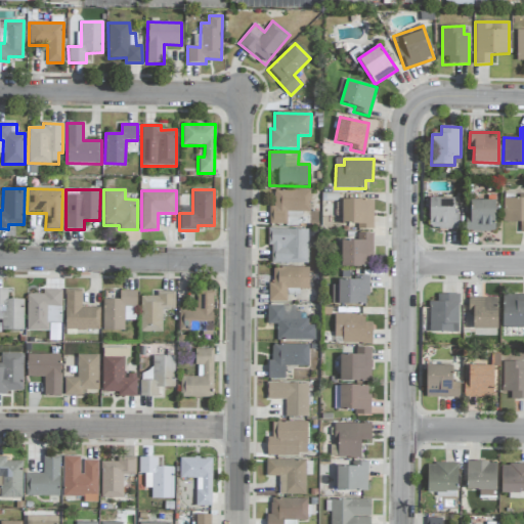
[(310,190),(275,190),(274,205),(269,205),(269,224),(287,225),(287,217),(301,217),(302,212),(309,212),(310,190)]
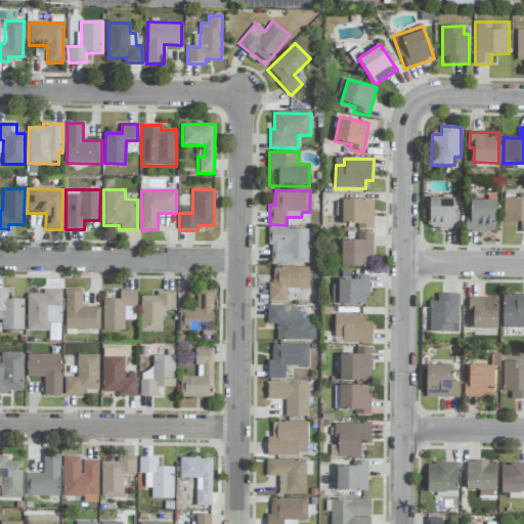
[(459,229),(459,212),(453,212),(453,198),(429,198),(429,229),(459,229)]
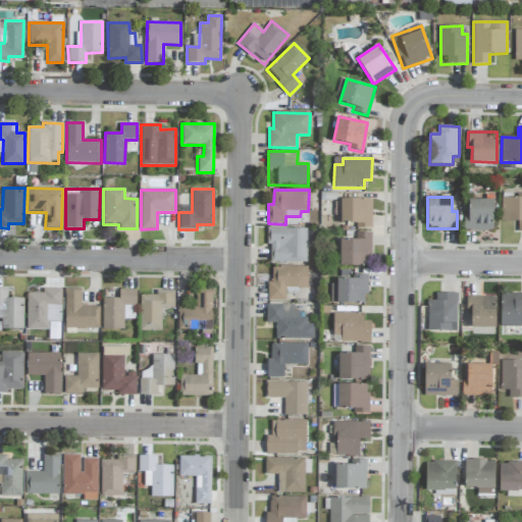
[(521,197),(501,197),(501,221),(517,221),(517,231),(521,230),(521,197)]
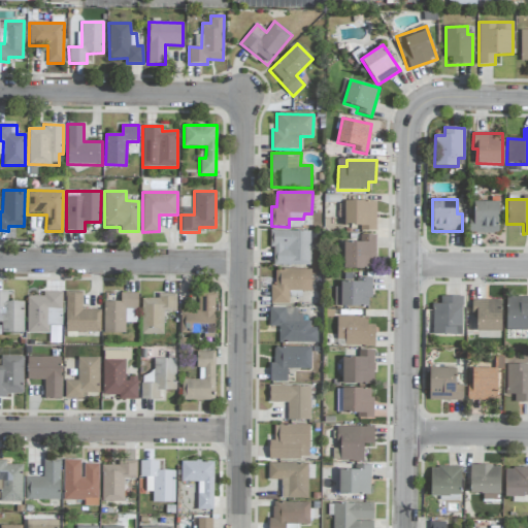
[(376,202),(344,201),(344,226),(360,226),(360,230),(375,231),(376,202)]
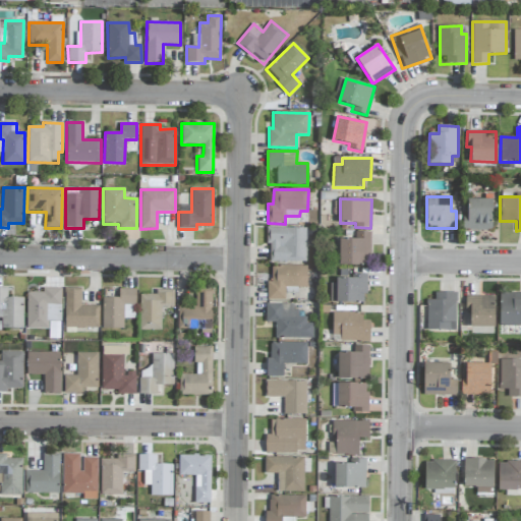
[(491,230),(491,199),(467,198),(467,230),(491,230)]
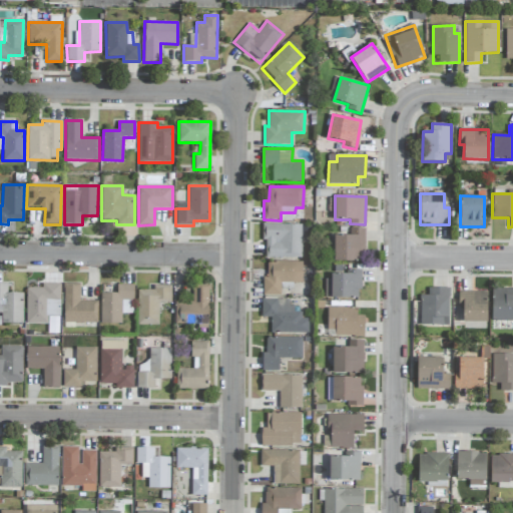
[(302,225),(264,224),(264,259),(301,259),(302,225)]
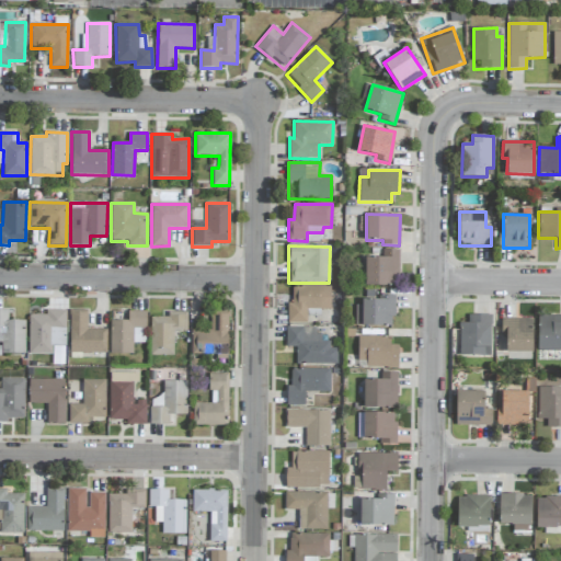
[(365,258),(365,286),(399,286),(399,250),(381,250),(381,258),(365,258)]
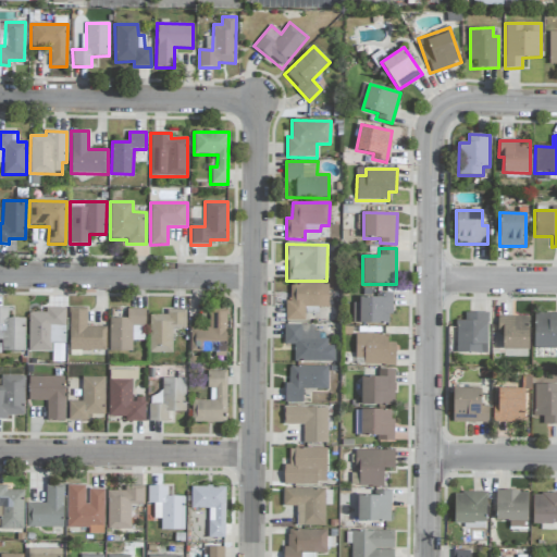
[(329,285),(289,284),(289,301),(285,301),(285,320),(305,321),(305,307),(329,308),(329,285)]
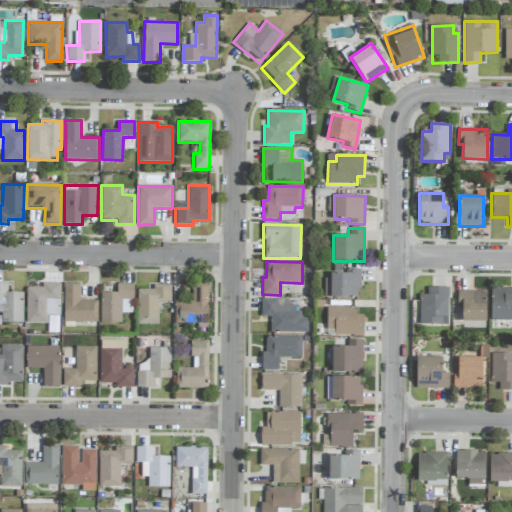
[(324,297),(357,298),(357,289),(360,289),(361,269),(349,269),(349,275),(324,275),(324,297)]
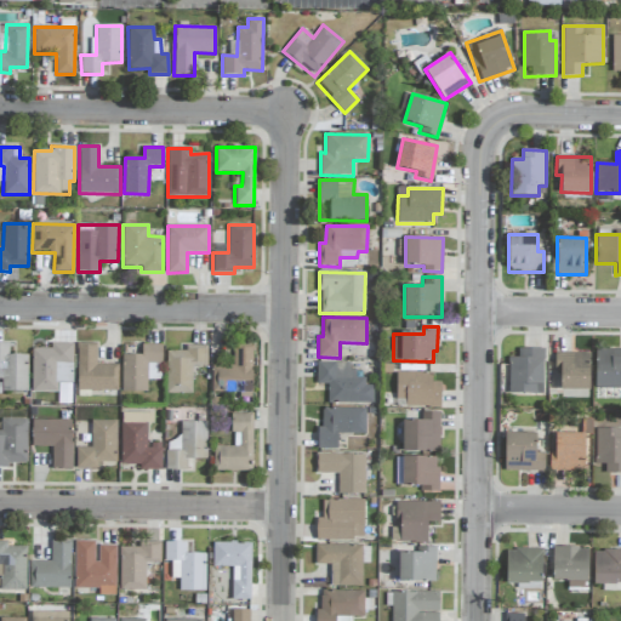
[(28,355),(9,354),(9,343),(0,343),(0,379),(1,380),(1,391),(27,392),(28,355)]
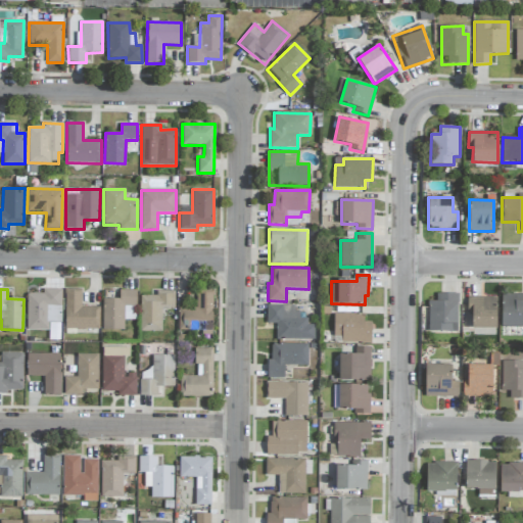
[(60,323),(61,289),(42,289),(42,293),(27,293),(26,330),(48,330),(48,323),(60,323)]
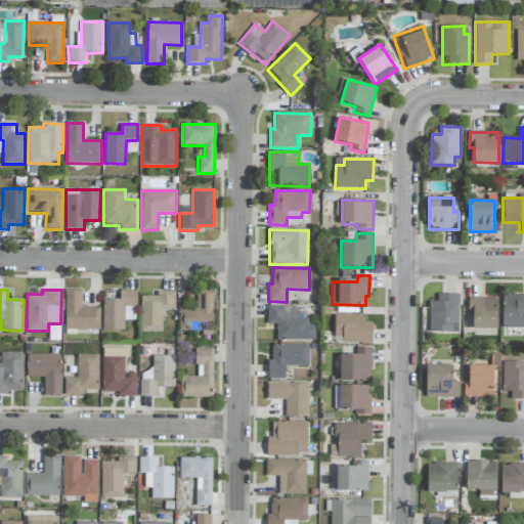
[(99,308),(81,307),(82,290),(66,290),(64,330),(99,331),(99,308)]
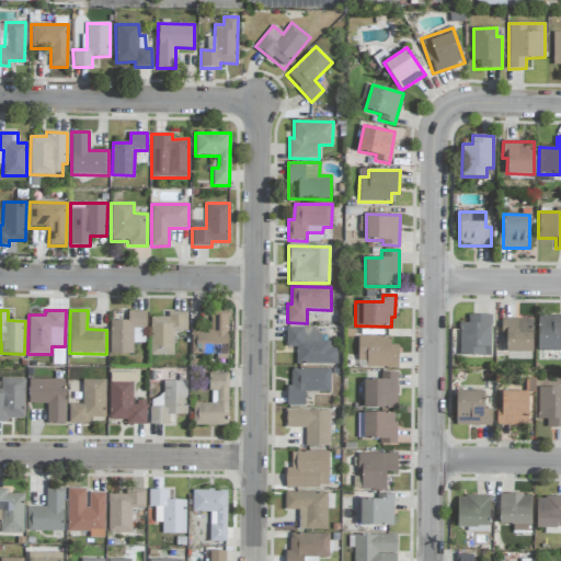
[(110,354),(133,354),(133,343),(145,343),(146,311),(128,311),(128,321),(110,320),(110,354)]
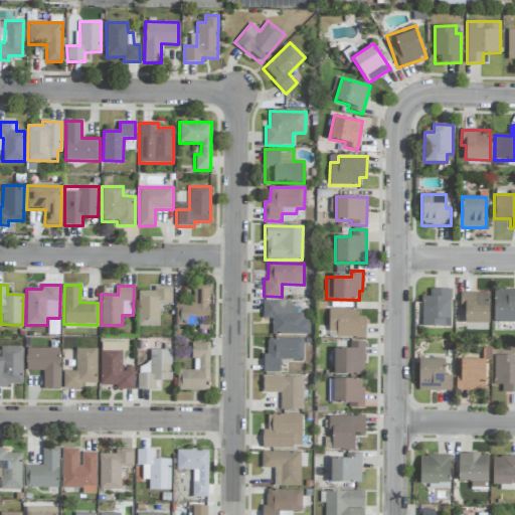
[(176,325),(198,325),(198,337),(208,337),(209,286),(193,286),(193,304),(176,304),(176,325)]
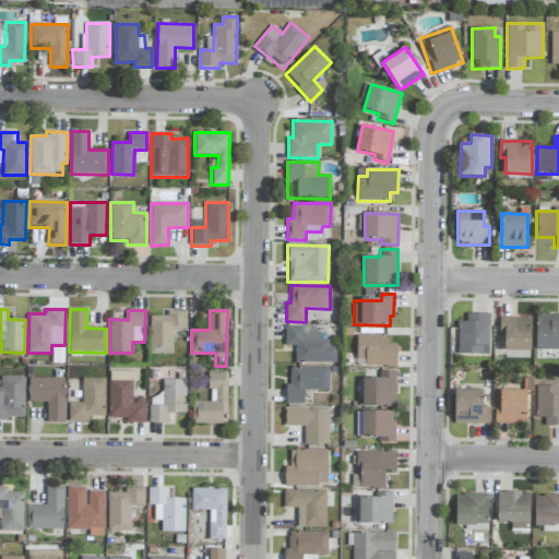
[(187,311),(167,311),(167,316),(150,316),(150,354),(173,355),(173,331),(186,331),(187,311)]
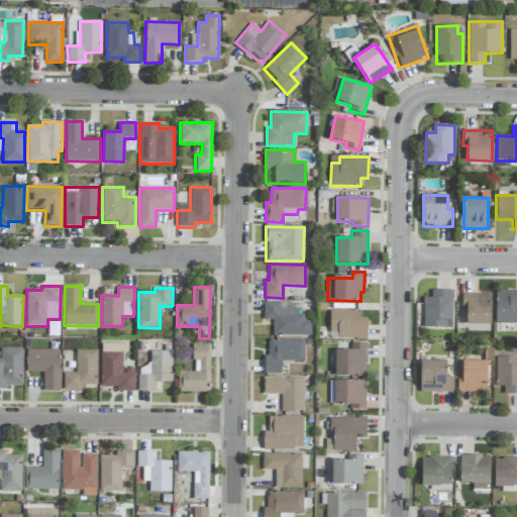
[(452,291),(433,290),(433,298),(424,298),(423,327),(452,328),(452,291)]
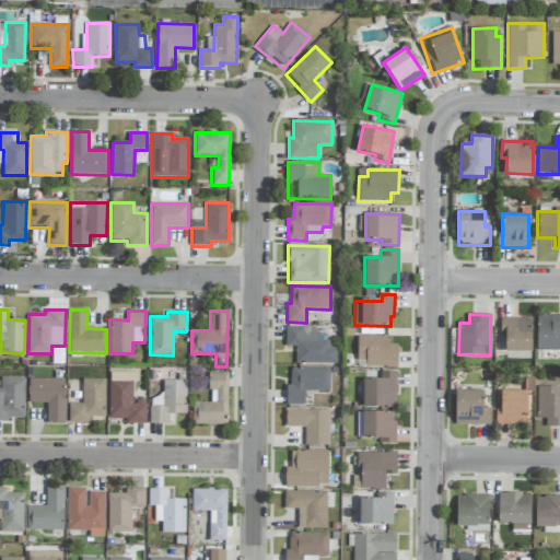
[(559,315),(537,315),(537,350),(559,350),(559,315)]
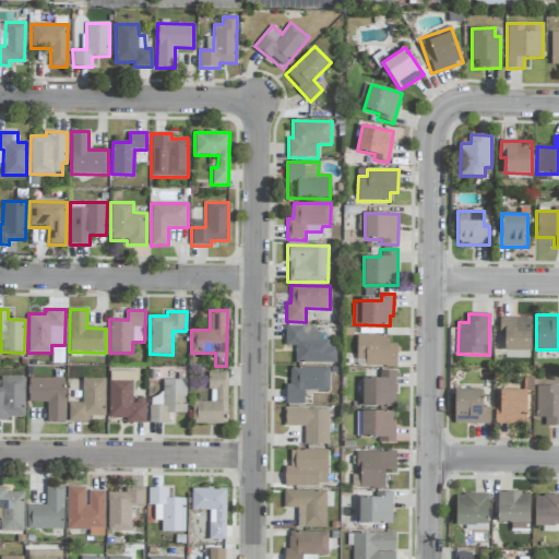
[(531,351),(531,318),(499,318),(500,335),(503,335),(504,352),(531,351)]
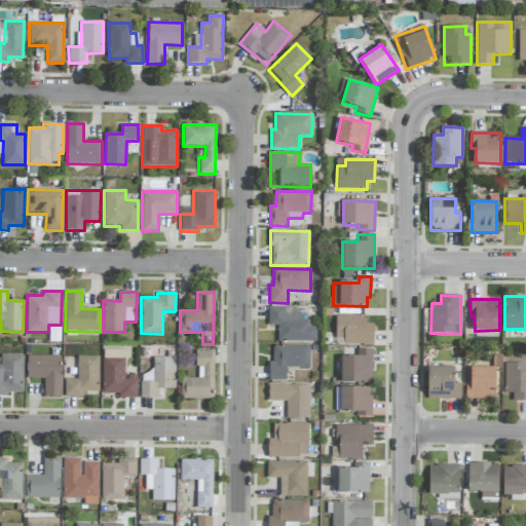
[(299,307),(268,306),(268,325),(277,326),(276,341),(315,342),(316,327),(308,327),(309,321),(298,320),(299,307)]
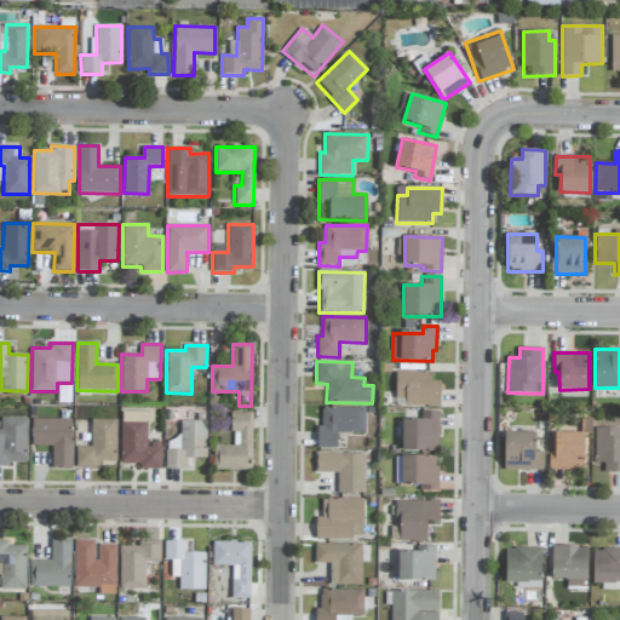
[(431,372),(395,372),(395,399),(405,399),(405,406),(440,407),(440,382),(431,382),(431,372)]
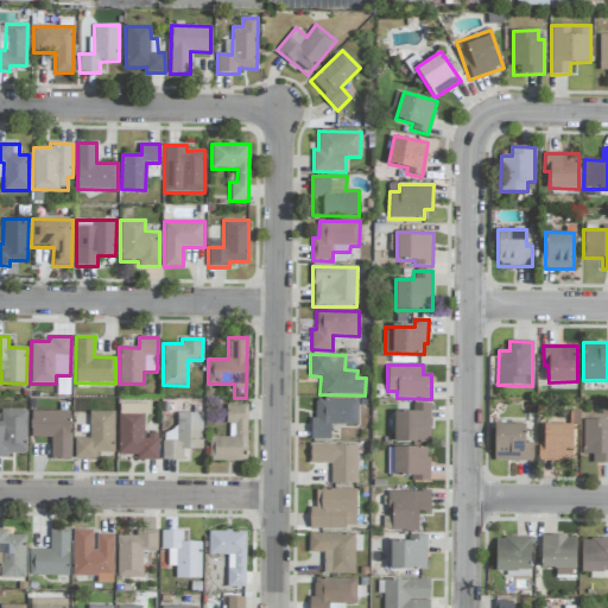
[(358,400),(312,399),(312,439),(340,439),(340,424),(358,425),(358,400)]
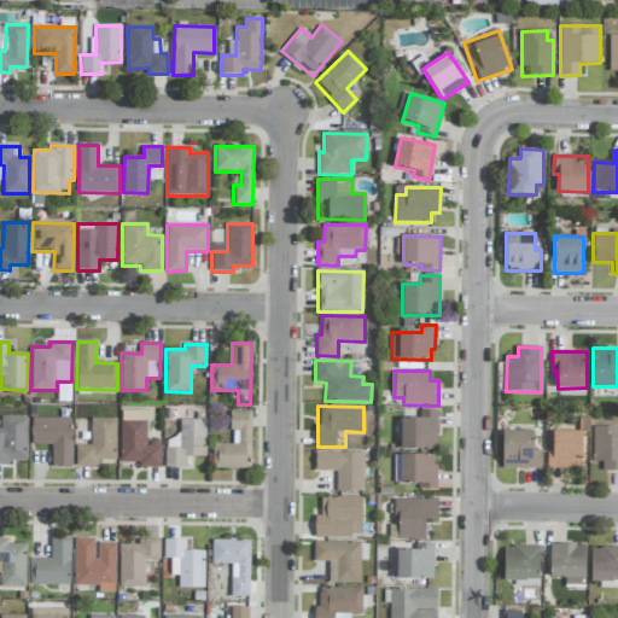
[(401,419),(401,450),(438,449),(437,409),(419,409),(420,418),(401,419)]
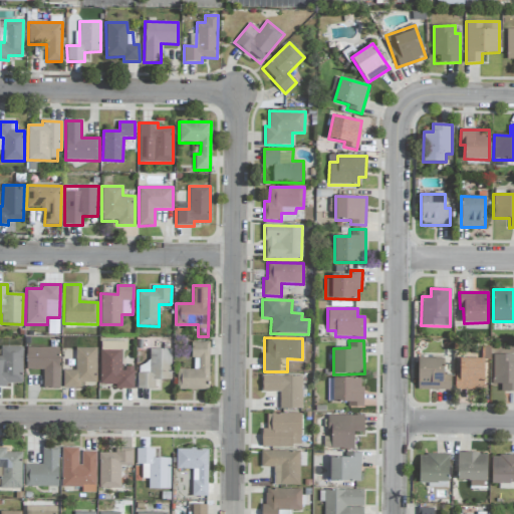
[(126,342),(100,341),(99,384),(115,384),(115,389),(134,390),(134,366),(122,366),(122,350),(126,350),(126,342)]
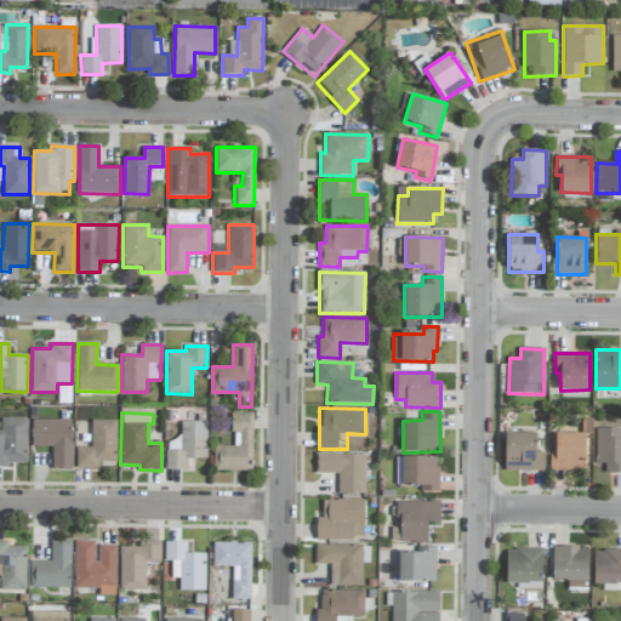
[(252,471),(252,414),(232,414),(233,446),(214,446),(214,472),(252,471)]
